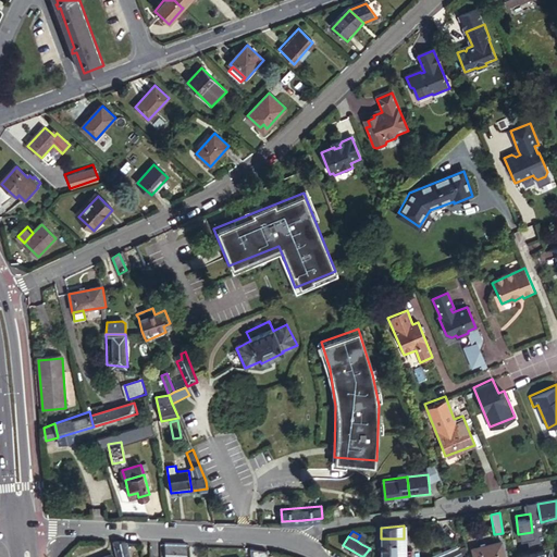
[(404,539),(381,539),(381,548),(381,551),(404,551),(404,539)]
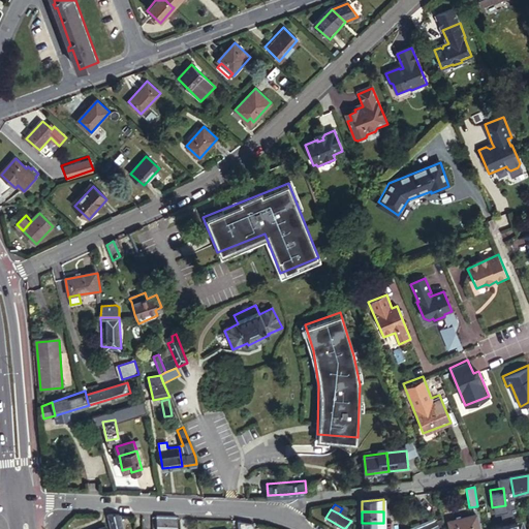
[(123,528),(121,516),(110,515),(112,528),(123,528)]
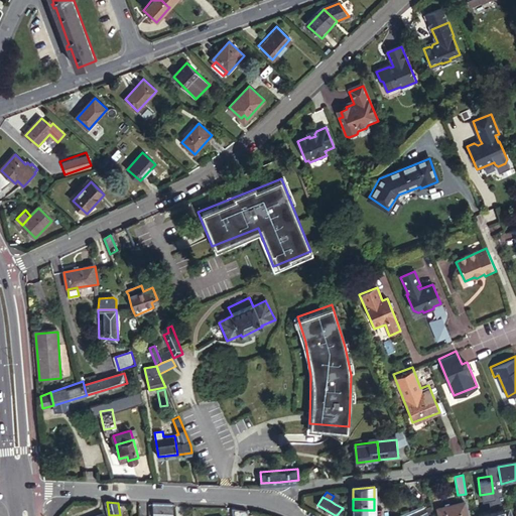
[(466,515),(464,502),(437,507),(439,515),(466,515)]
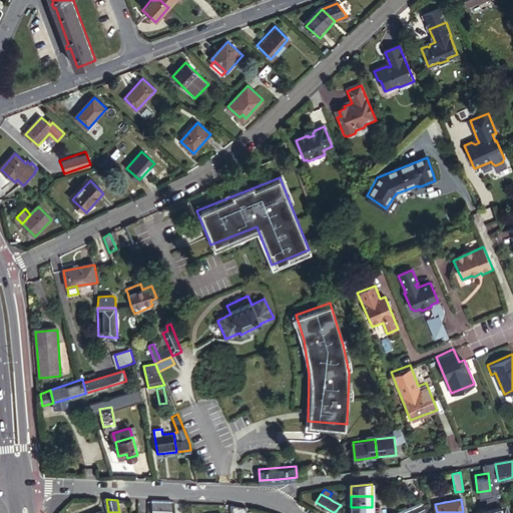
[(171,512),(170,501),(152,501),(153,512),(171,512)]
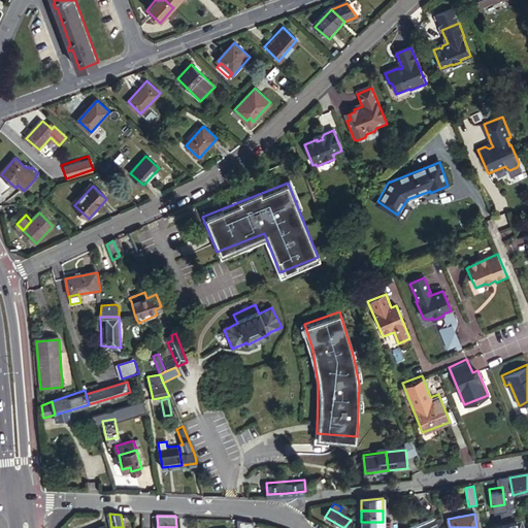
[(523,527),(521,519),(516,521),(515,518),(510,519),(510,522),(486,527),(523,527)]
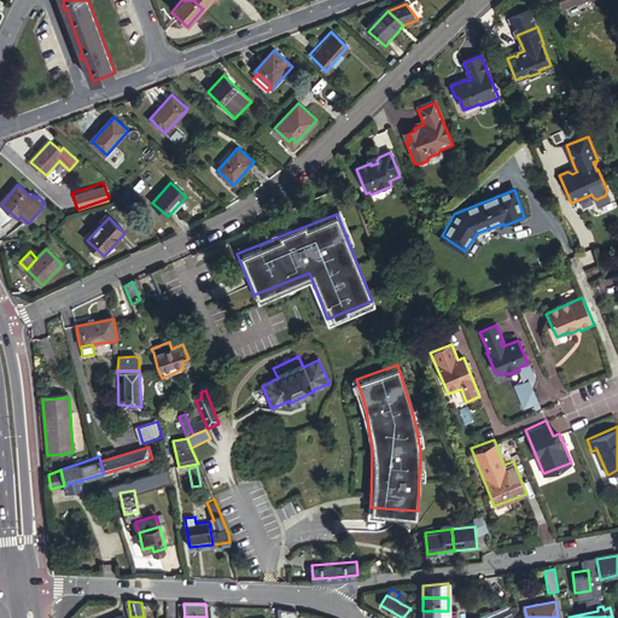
[(503,617),(512,614),(509,607),(484,617),(503,617)]
